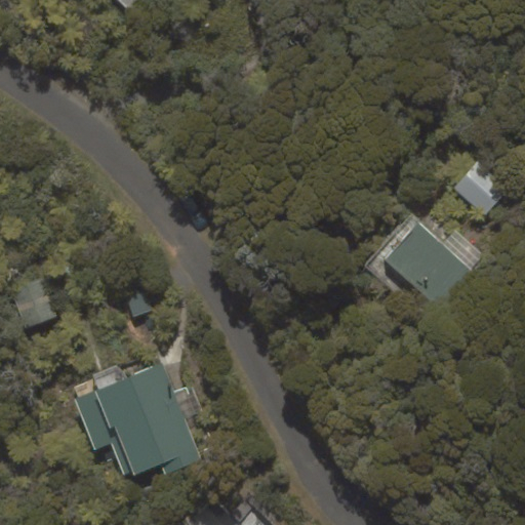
[(509,190),(478,161),(453,187),(484,215),(509,190)]
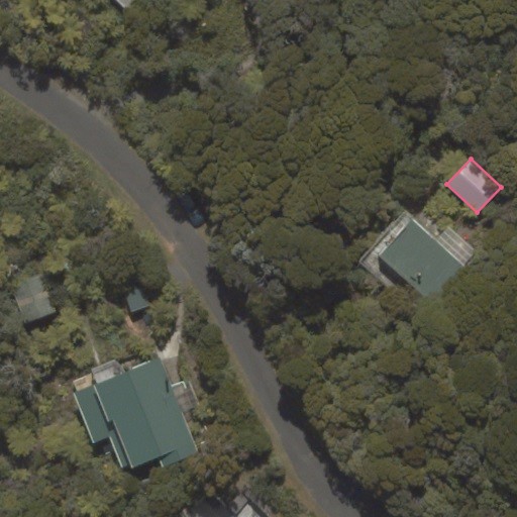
[(462,264),(413,218),(380,254),(429,300),(462,264)]
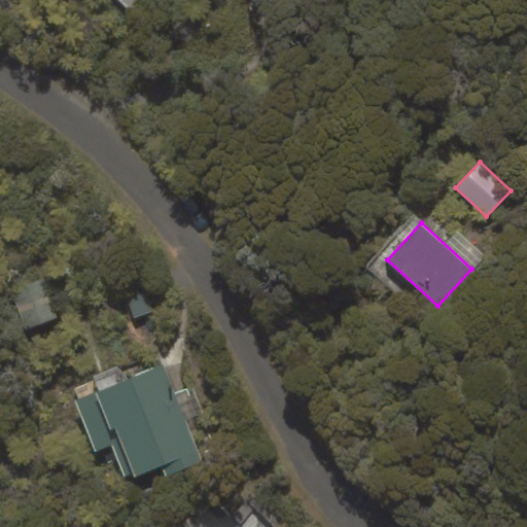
[(58,318),(44,279),(11,290),(25,329),(58,318)]
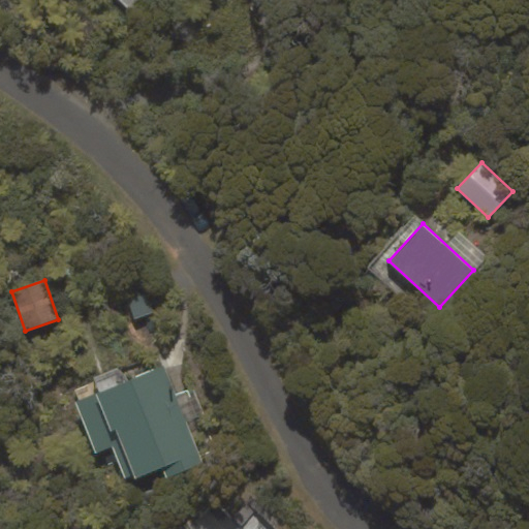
[(135,319),(153,311),(145,289),(126,298),(135,319)]
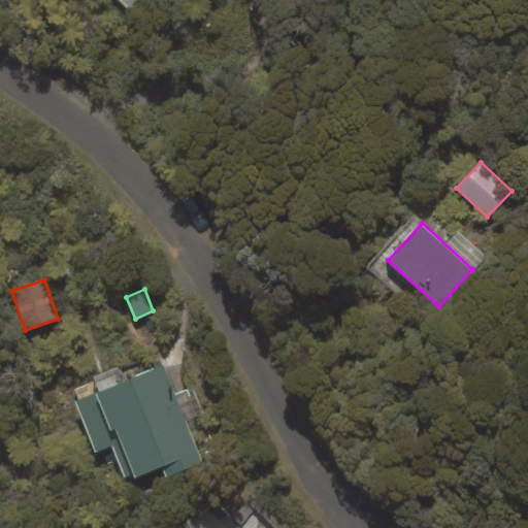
[(204,465),(164,364),(74,400),(95,452),(111,444),(125,476),(133,473),(135,477),(162,467),(167,480),(204,465)]
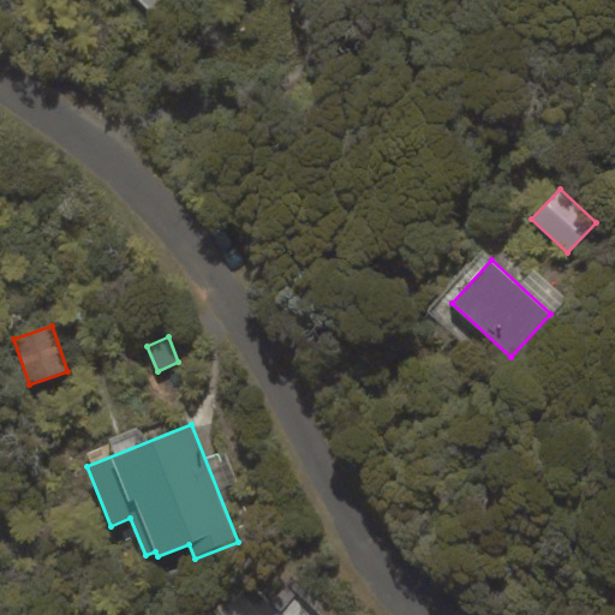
All buildings are outlined.
